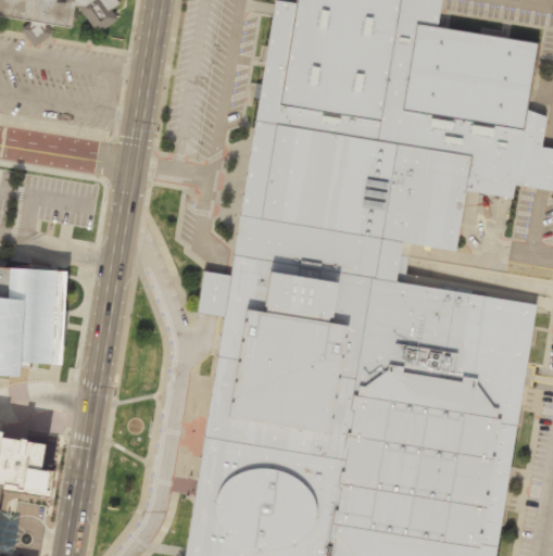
[(0,0),(0,13),(34,20),(24,27),(37,46),(55,33),(50,25),(52,23),(74,26),(76,4),(79,4),(100,32),(121,19),(114,9),(122,3),(118,0),(0,0)]
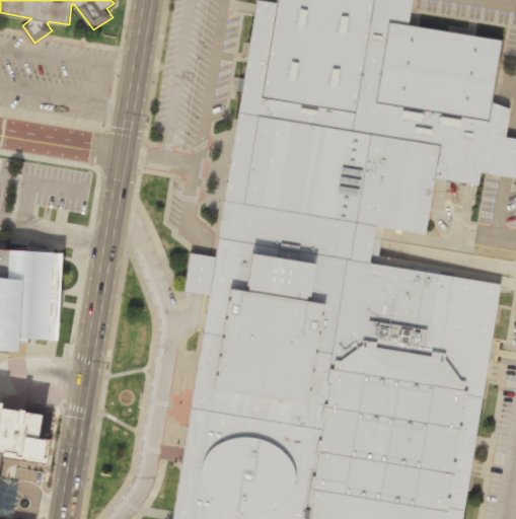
[(461,518),(487,370),(492,339),(501,284),(370,263),(371,257),(376,225),(426,232),(435,176),(480,183),(482,172),(499,174),(504,149),(506,138),(511,110),(492,102),(502,41),(380,20),(372,19),(375,0),(279,0),(279,3),(260,0),(250,55),(245,83),(216,257),(214,273),(210,295),(183,451),(176,496),(172,518),(461,518)]
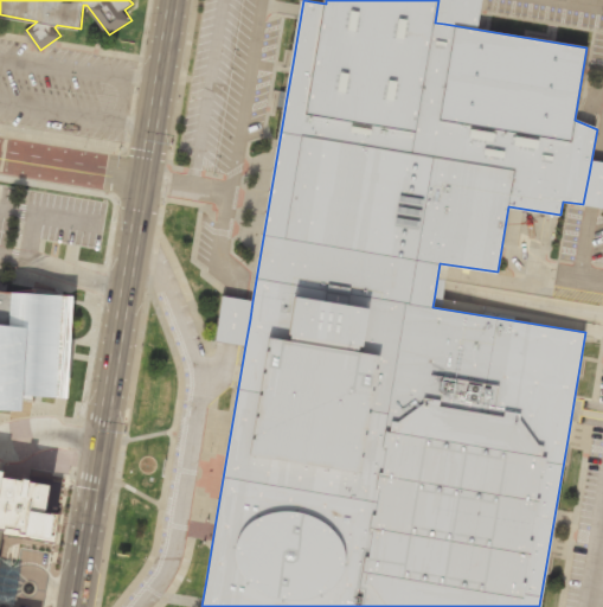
[(438,0),(481,0),(478,30),(435,23),(438,0)]
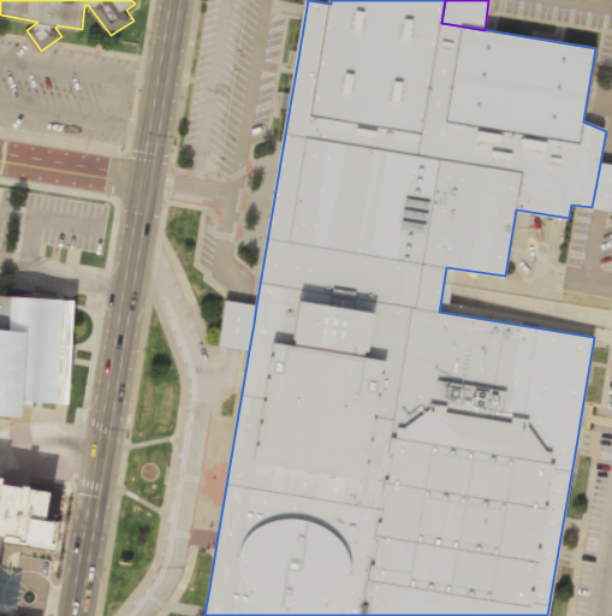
[(600,164),(610,165),(611,165),(611,211),(602,209),(592,207),(600,164)]
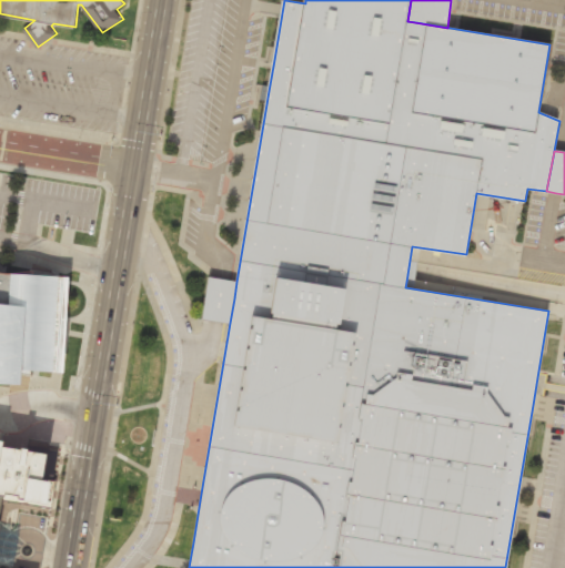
[(63,372),(69,275),(0,271),(0,383),(20,384),(21,371),(63,372)]
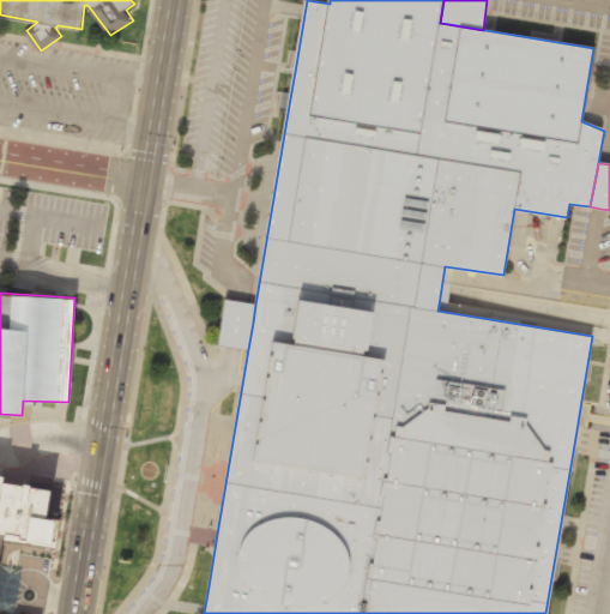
[(255,305),(240,301),(227,300),(219,345),(233,347),(248,349),(255,305)]
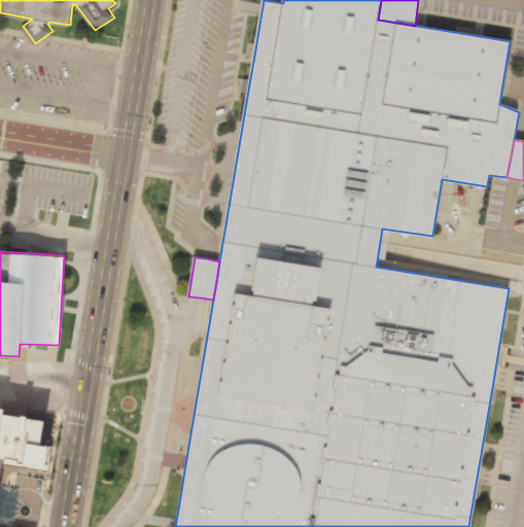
[(0,526),(0,490),(2,480),(0,480),(0,469),(2,460),(50,468),(55,447),(46,445),(50,421),(8,414),(9,409),(0,407),(0,526)]
